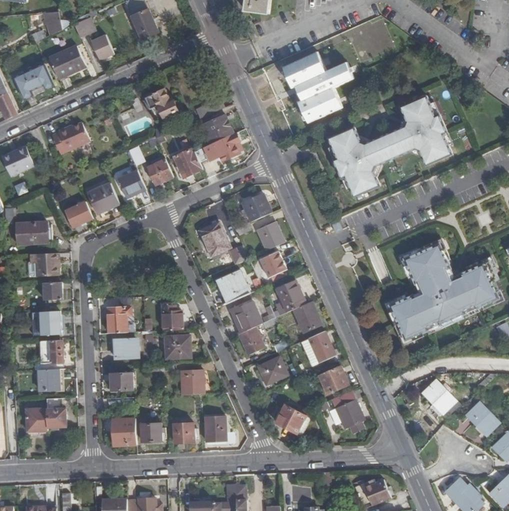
[(127,0),(123,2),(133,23),(135,22),(139,31),(137,32),(140,39),(157,32),(142,0),(127,0)]
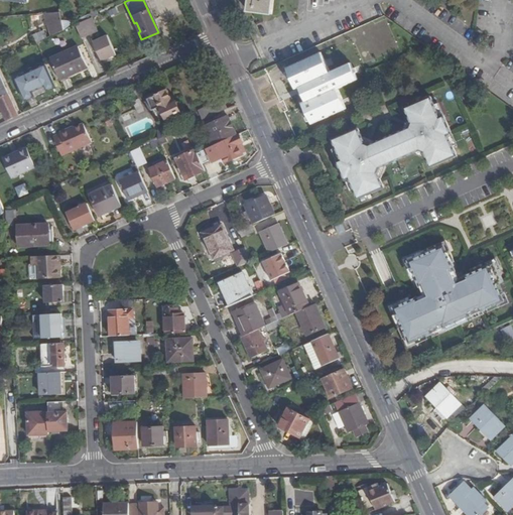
[(244,0),(244,1),(247,1),(246,12),(269,14),(270,0),(244,0)]
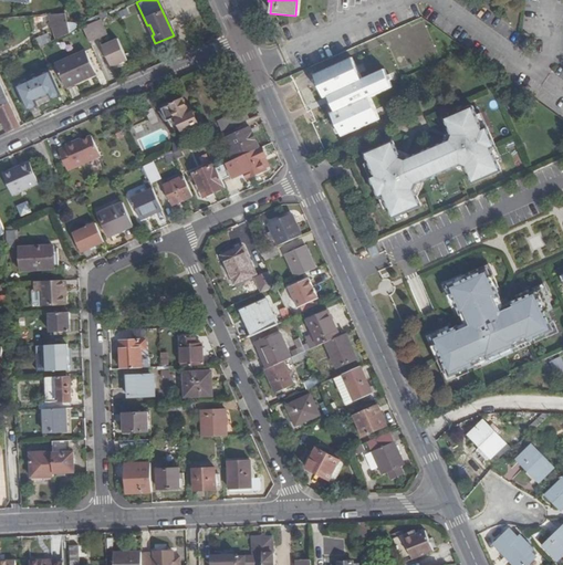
[(123,8),(114,12),(116,18),(125,13),(123,8)]
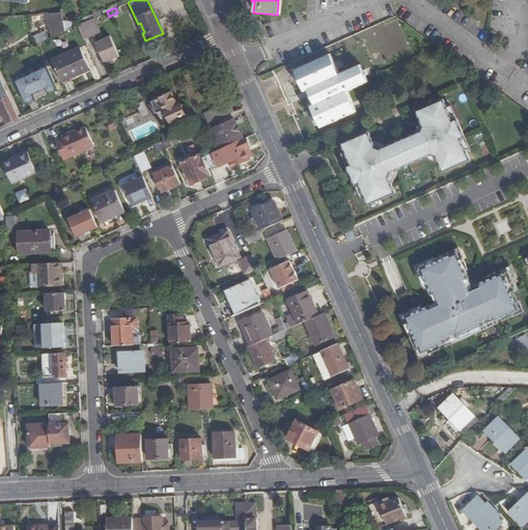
[(59,15),(43,16),(50,37),(62,32),(59,15)]
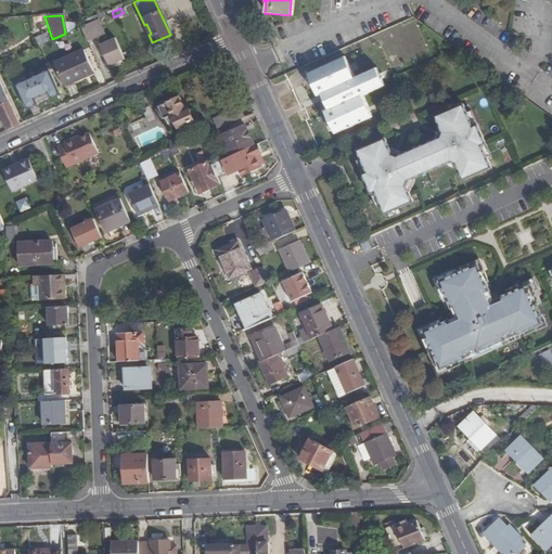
[(103,35),(95,20),(78,27),(85,41),(86,42),(87,41),(103,35)]
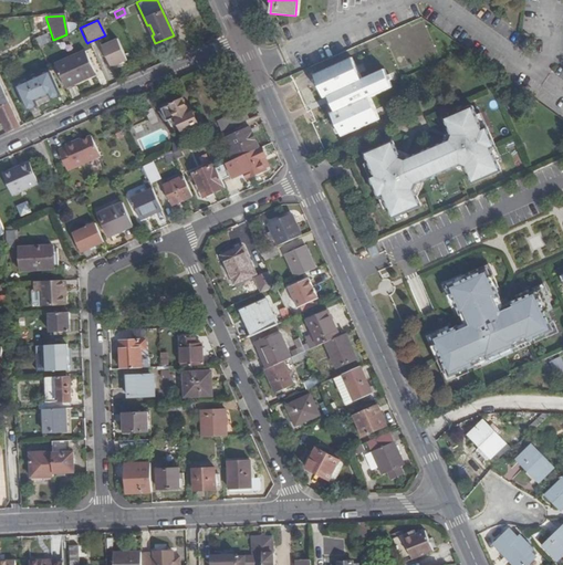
[(32,40),(35,48),(47,43),(43,35),(32,40)]
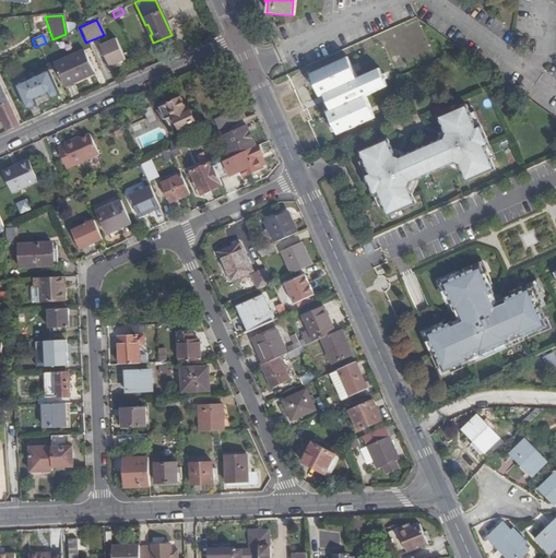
[(114,38),(98,45),(108,66),(122,59),(114,38)]
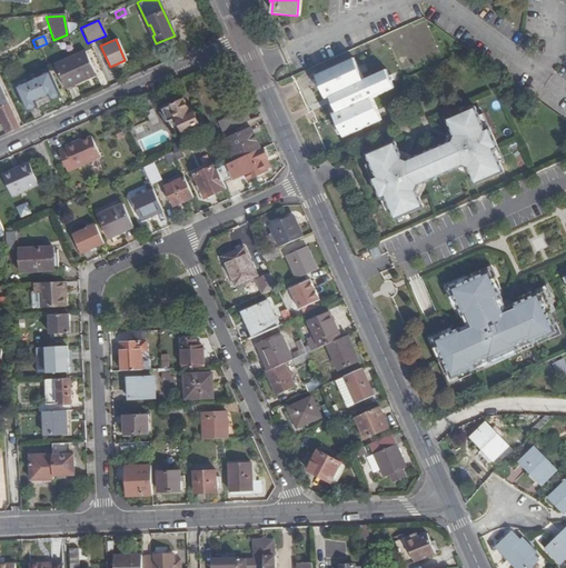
[(336,110),(348,137),(389,118),(378,95),(400,85),(389,61),(368,71),(358,50),(318,68),(330,95),(336,91),(343,108),(336,110)]
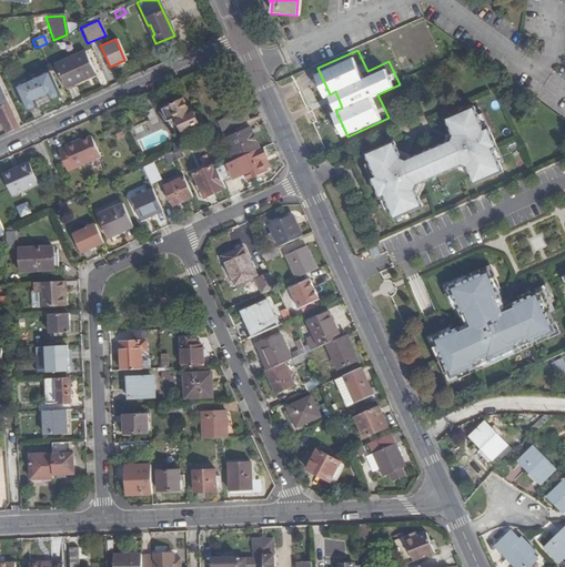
[(83,52),(54,66),(64,90),(86,80),(84,79),(94,74),(83,52)]
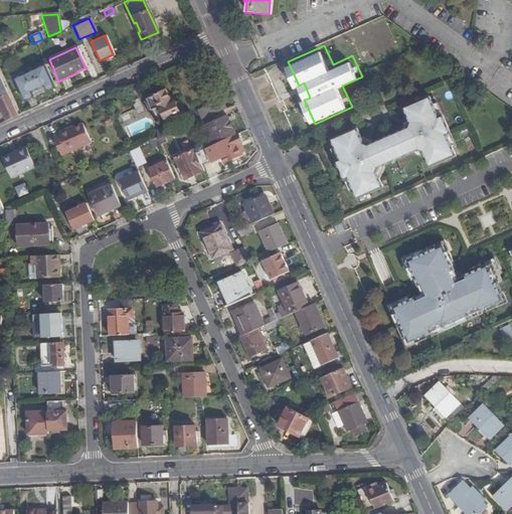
[(26,93),(34,90),(39,88),(32,70),(11,79),(19,97),(26,93)]
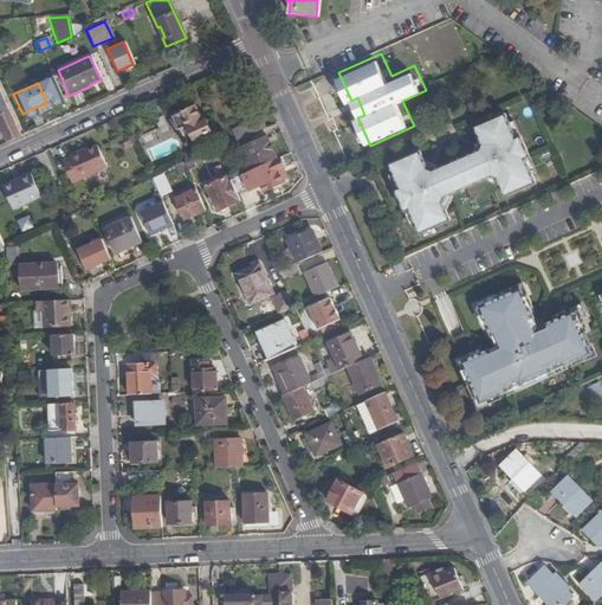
[(0,134),(4,142),(19,135),(7,109),(0,94),(0,134)]
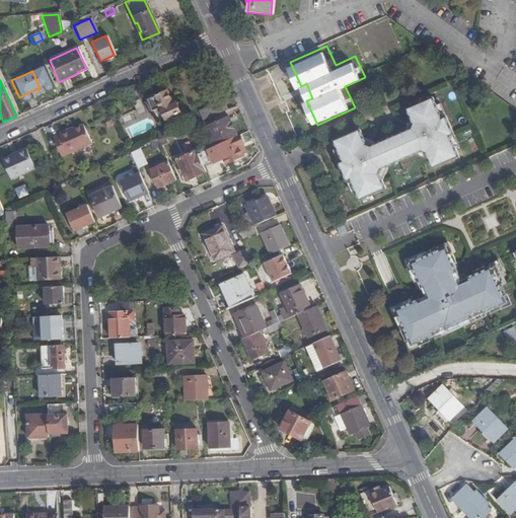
[(147,99),(157,123),(180,113),(176,102),(172,104),(166,90),(147,99)]
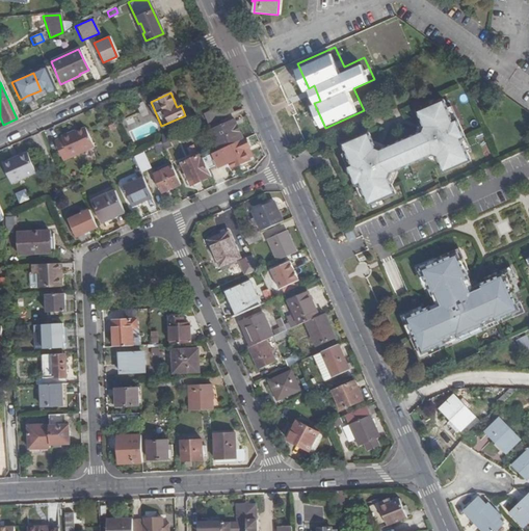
[(370,141),(366,131),(339,143),(348,164),(344,166),(352,185),(356,183),(366,205),(393,192),(389,183),(386,177),(388,173),(394,169),(424,157),(429,154),(434,156),(437,161),(441,171),(468,159),(458,138),(463,136),(454,117),(450,120),(441,99),(414,110),(418,121),(421,126),(419,131),(413,133),(384,147),(377,149),(372,147),(370,141)]
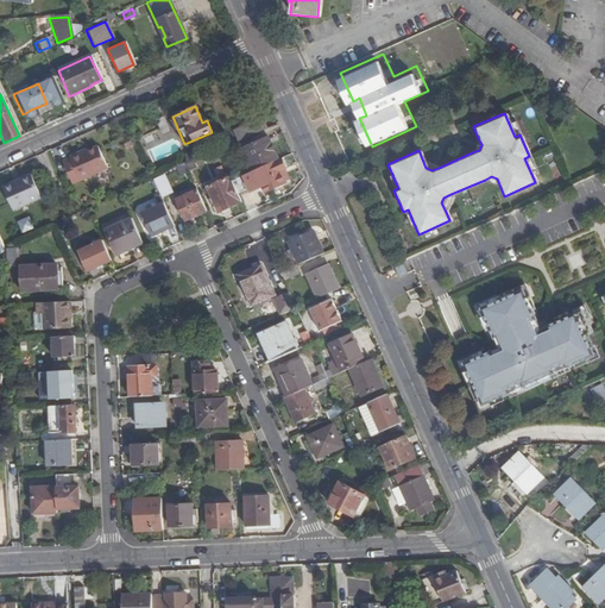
[(235,130),(239,139),(265,127),(262,118),(235,130)]
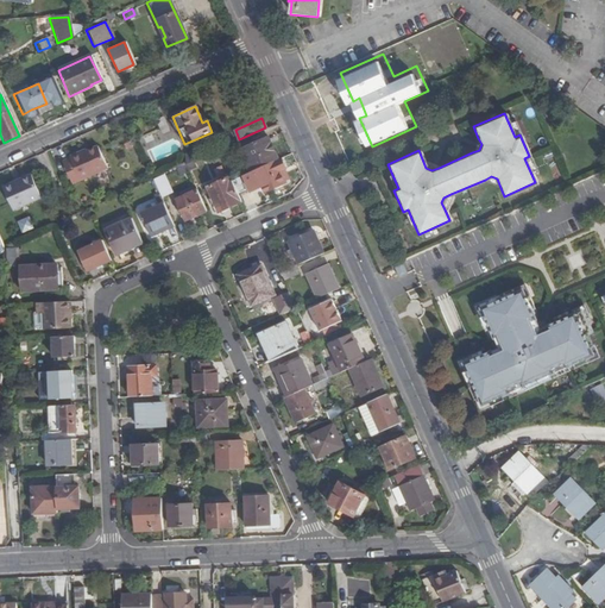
[(272,161),(276,160),(266,137),(239,150),(249,171),(252,170),(272,161)]
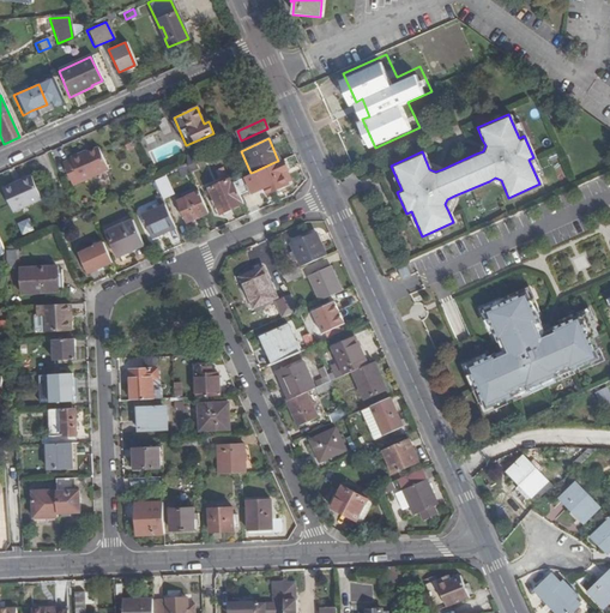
[(475,151),(476,154),(483,151),(485,145),(482,139),(481,139),(475,151)]
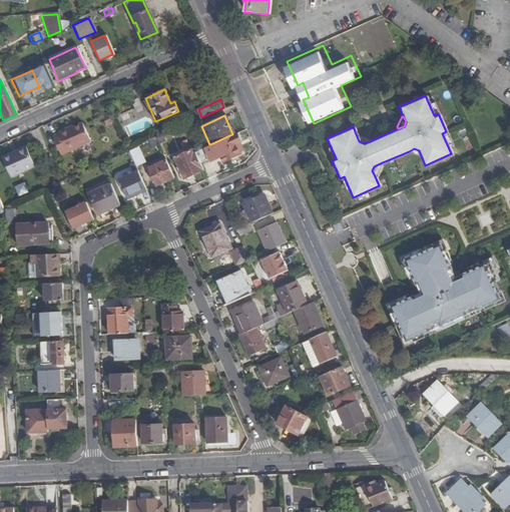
[(281,141),(293,135),(286,121),(274,126),(281,141)]
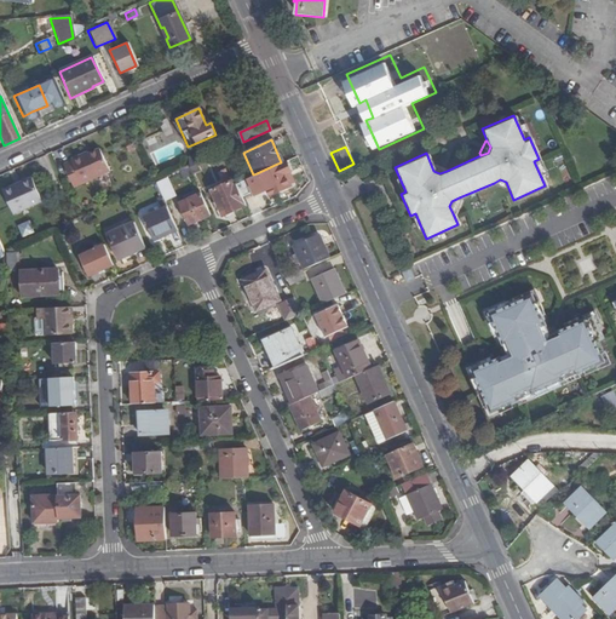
[(81,158),(80,155),(69,160),(69,161),(61,165),(72,188),(80,184),(79,183),(107,171),(97,149),(86,154),(81,158)]
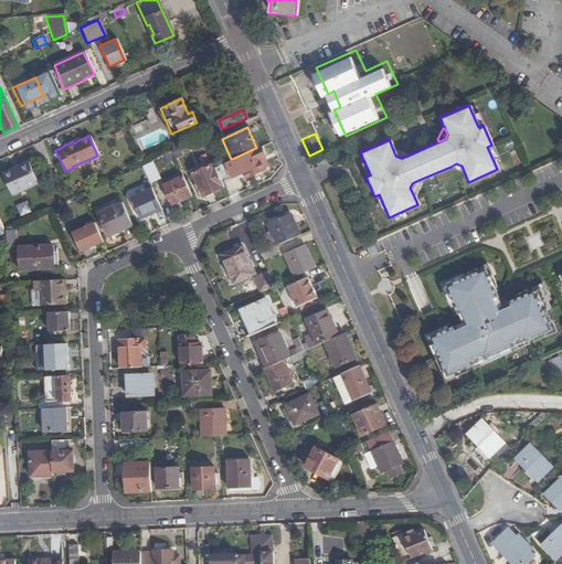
[(253,149),(234,158),(244,178),(263,169),(253,149)]
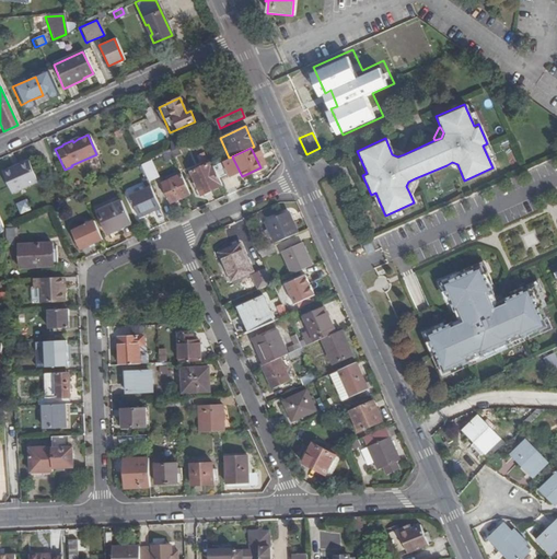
[(392,148),(390,149),(392,154),(397,156),(404,154),(403,152),(392,148)]
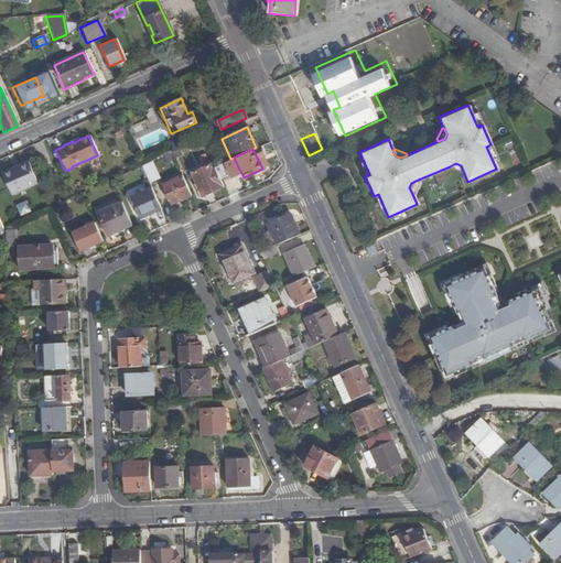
[(28,162),(17,166),(18,169),(12,171),(12,170),(2,174),(12,195),(38,183),(28,162)]
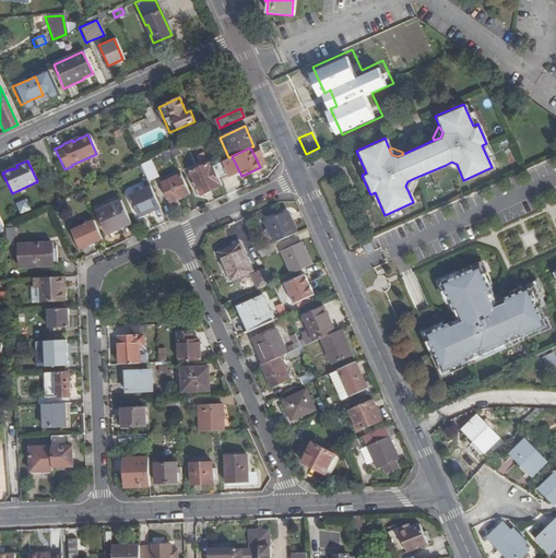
[(155,176),(148,162),(140,165),(146,180),(155,176)]
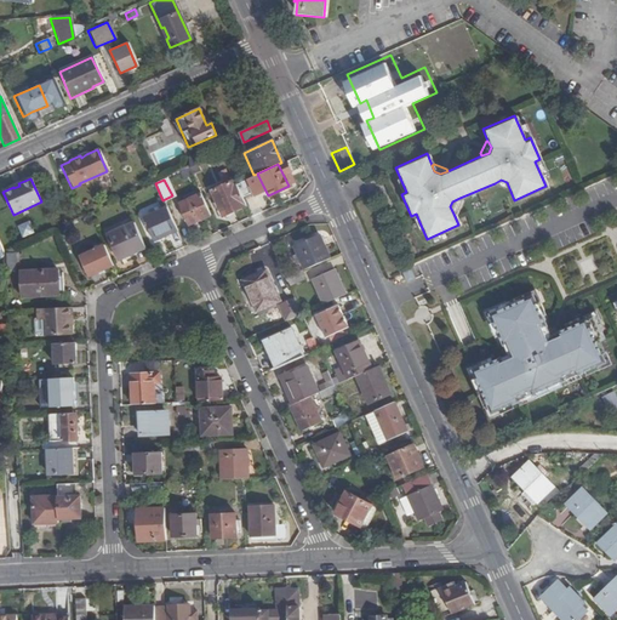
[(235,183),(233,180),(205,192),(211,204),(212,203),(216,202),(222,214),(222,215),(245,205),(243,200),(236,187),(235,183)]
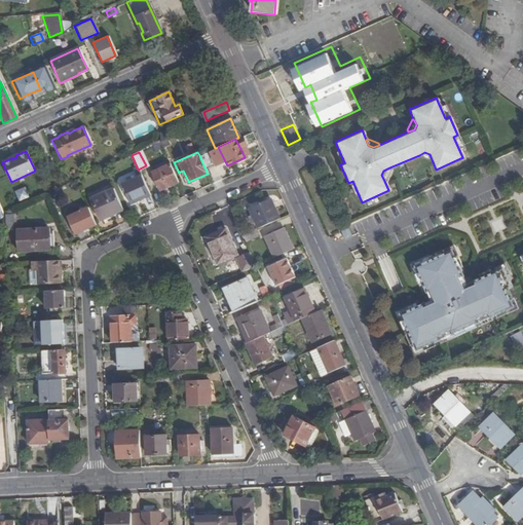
[(431,160),(432,159),(430,154),(424,152),(419,155),(419,156),(431,160)]
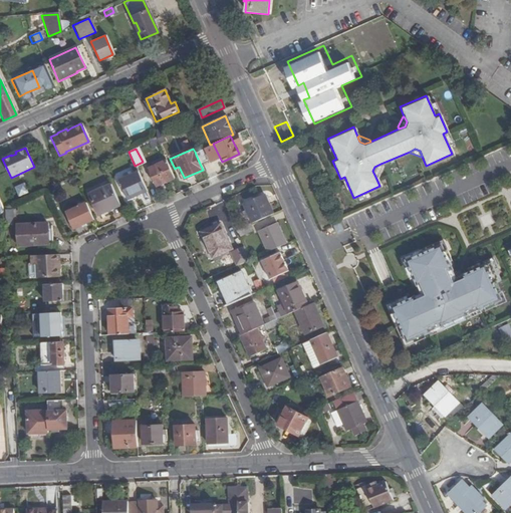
[(203,152),(196,155),(201,166),(207,162),(203,152)]
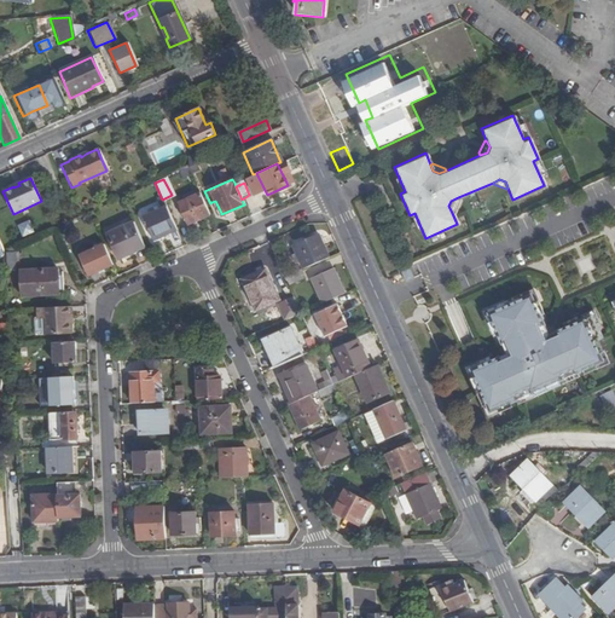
[(208,214),(197,190),(175,200),(187,225),(208,214)]
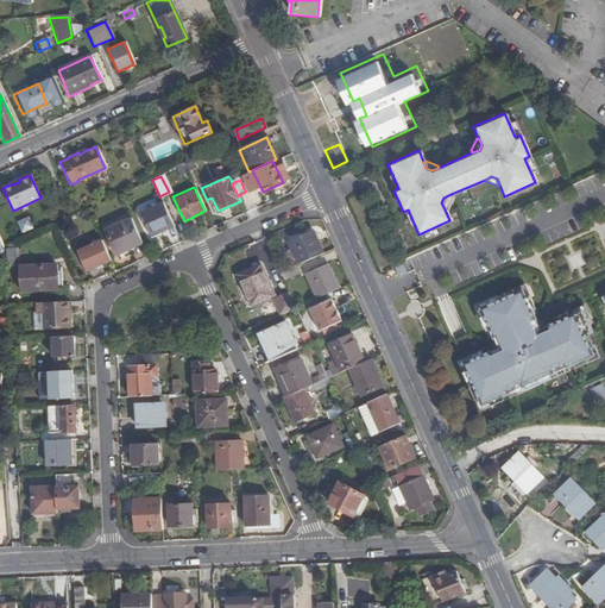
[(452,196),(451,194),(443,198),(441,202),(445,210),(446,208),(452,196)]
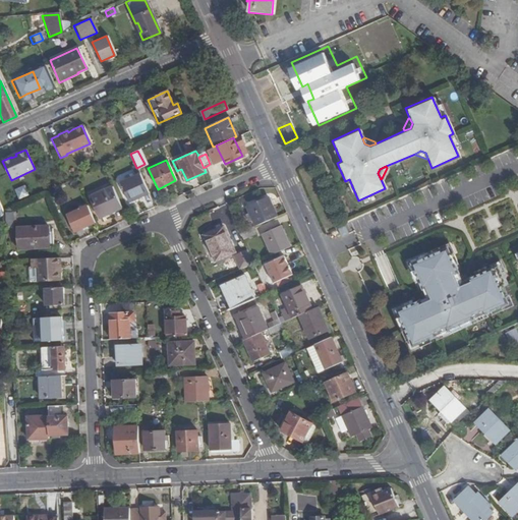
[(133,195),(134,199),(149,192),(138,172),(119,181),(126,198),(133,195)]
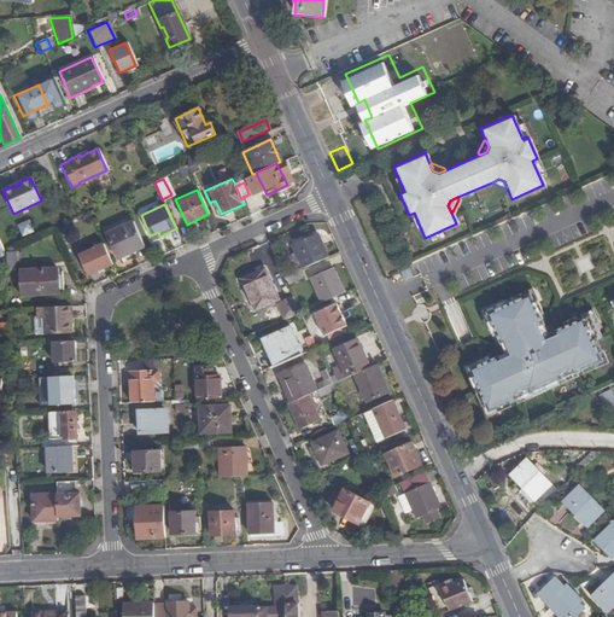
[(28,217),(16,222),(21,234),(33,230),(28,217)]
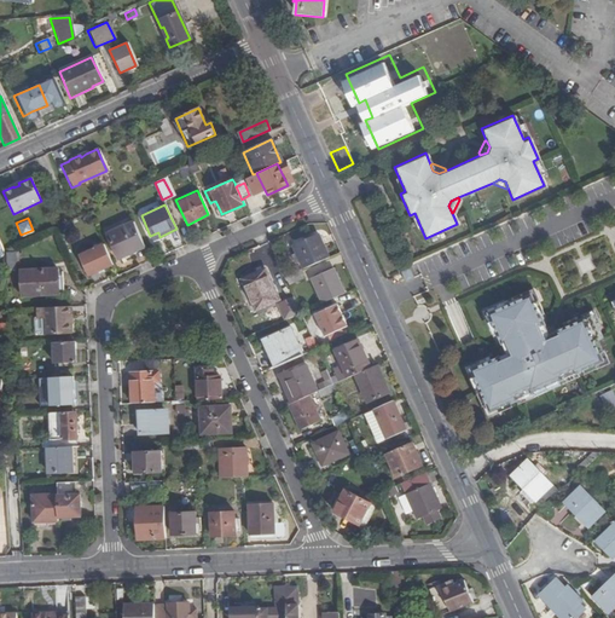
[(119,259),(129,254),(129,252),(144,246),(133,223),(108,235),(119,259)]
